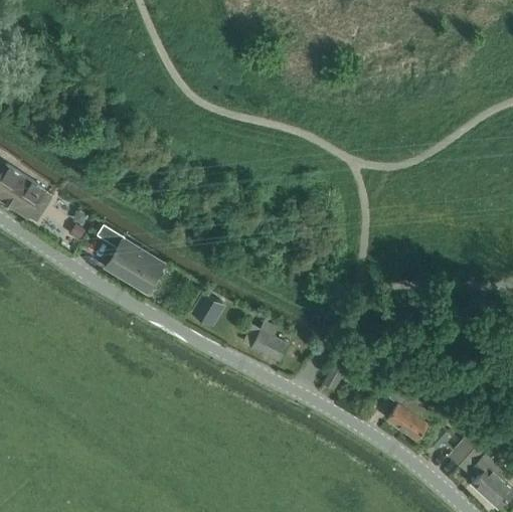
[(5,166),(0,173),(0,201),(26,219),(43,192),(5,166)]
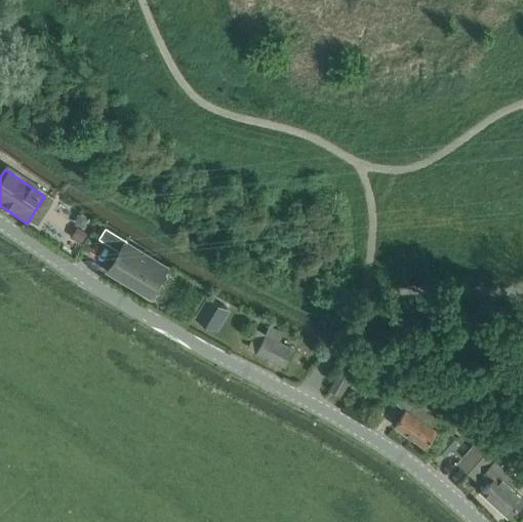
[(165,271),(125,245),(126,243),(105,230),(97,241),(118,254),(107,274),(148,299),(165,271)]
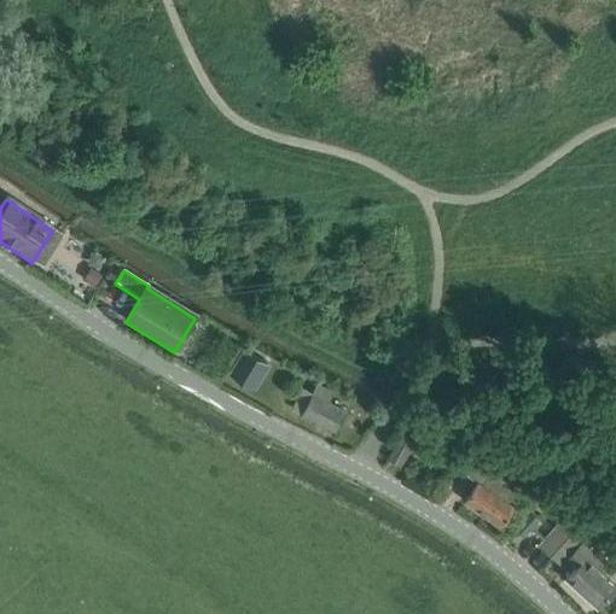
[(92,274),(83,287),(92,292),(100,280),(92,274)]
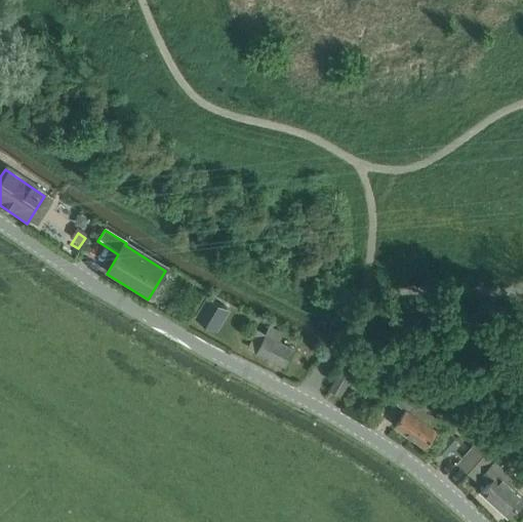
[(225,311),(207,300),(194,321),(212,332),(225,311)]
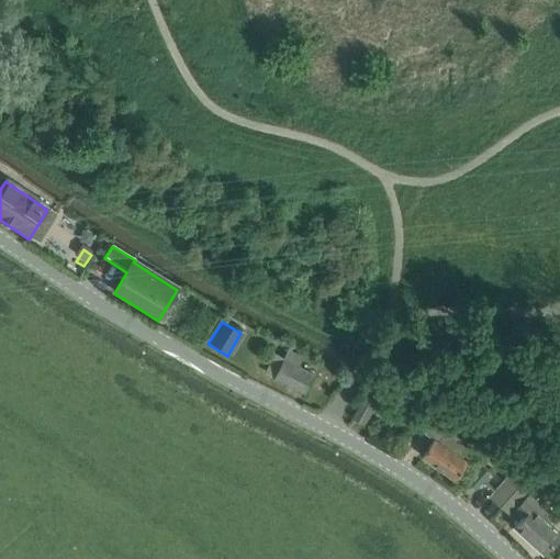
[(293,367),(297,359),(287,354),(272,381),(284,387),(303,397),(313,378),(293,367)]
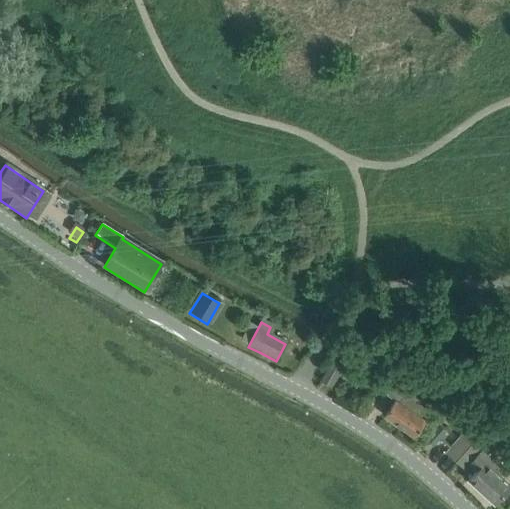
[(332,361),(319,383),(331,390),(343,368),(332,361)]
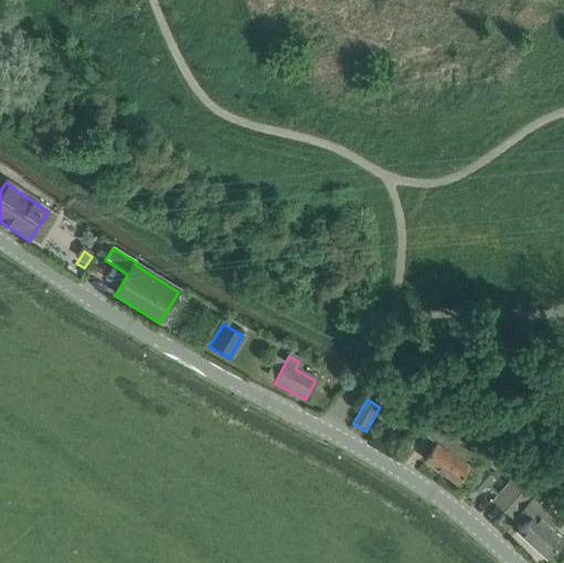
[(436,445),(424,462),(458,487),(470,468),(469,468),(478,456),(449,435),(436,426),(427,439),(436,445)]
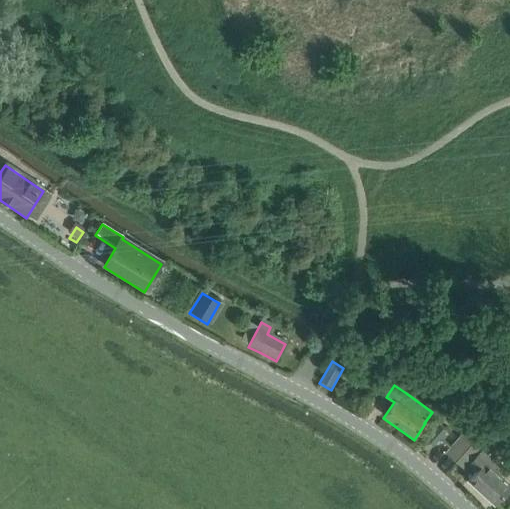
[(438,427),(424,442),(432,449),(445,434),(438,427)]
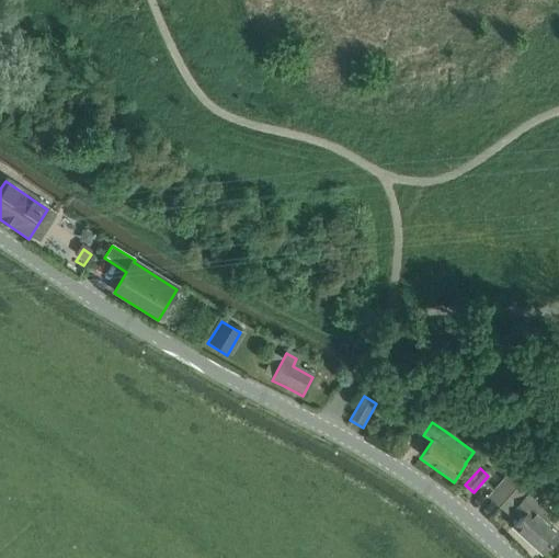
[(538,496),(512,474),(489,498),(509,516),(518,507),(526,514),(513,528),(542,555),(558,535),(558,534),(547,523),(552,517),(534,501),(538,496)]
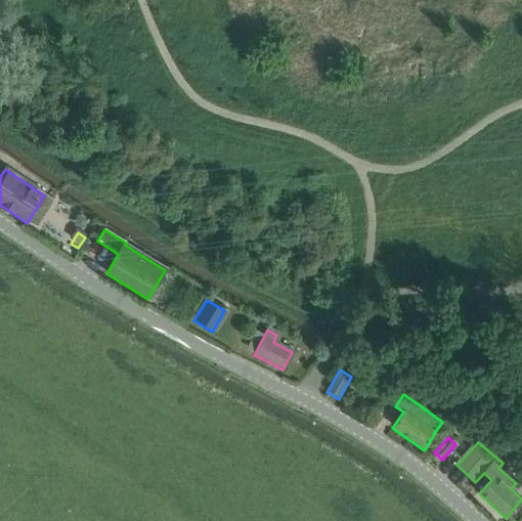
All buildings are outlined.
